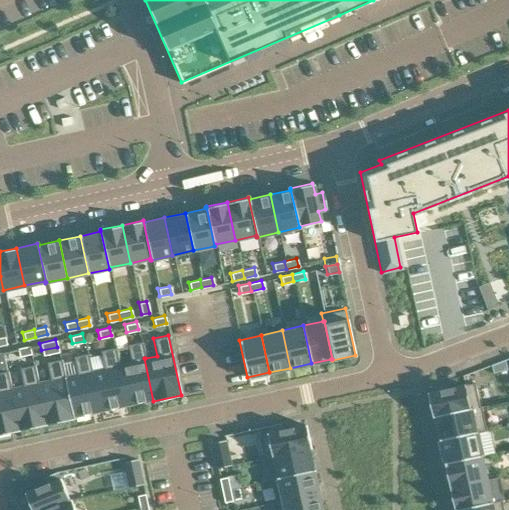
[(152,401),(153,401),(144,358),(145,358),(141,341),(126,344),(130,361),(118,364),(117,364),(126,404),(151,399),(152,401)]
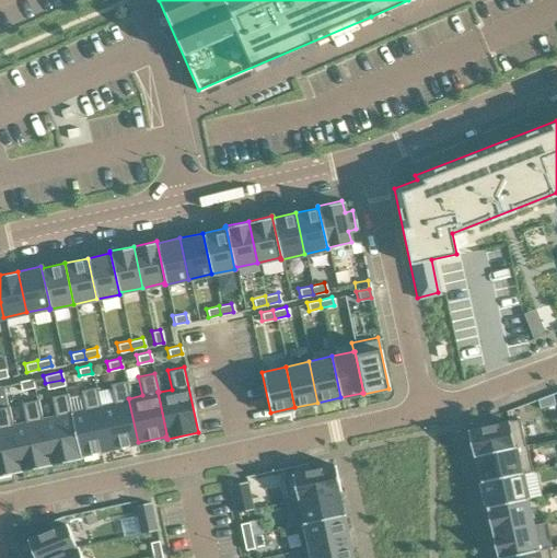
[(31,378),(18,380),(20,388),(33,386),(31,378)]
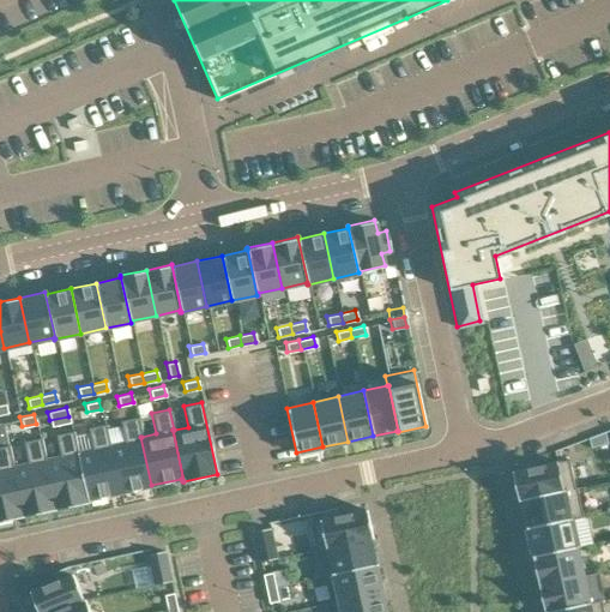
[(119,492),(151,485),(140,437),(142,437),(137,415),(119,420),(124,441),(109,444),(108,444),(119,492)]
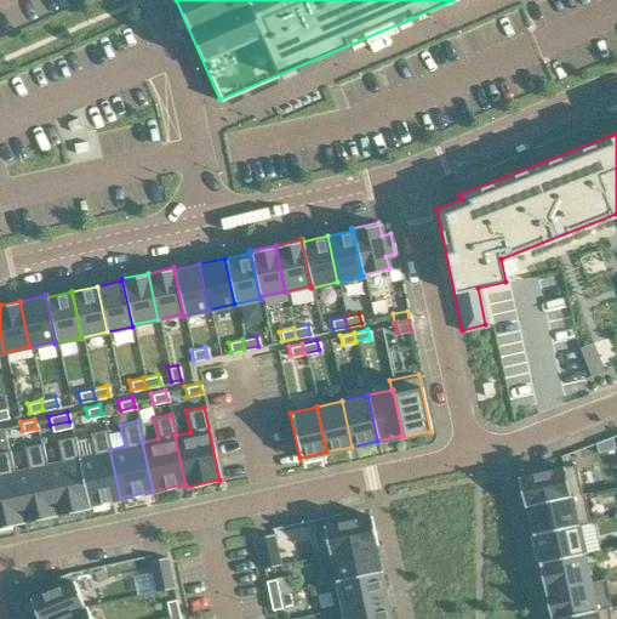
[(92,453),(78,456),(76,456),(87,507),(89,507),(87,505),(120,498),(109,449),(110,449),(106,427),(87,431),(92,453)]
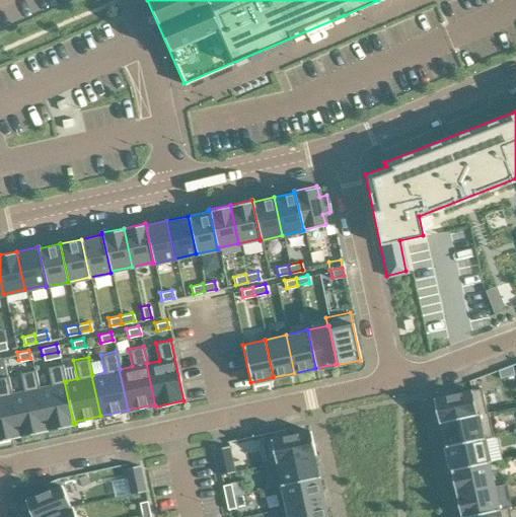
[(46,430),(73,424),(64,381),(65,381),(61,363),(46,366),(50,384),(38,386),(37,387),(46,430)]
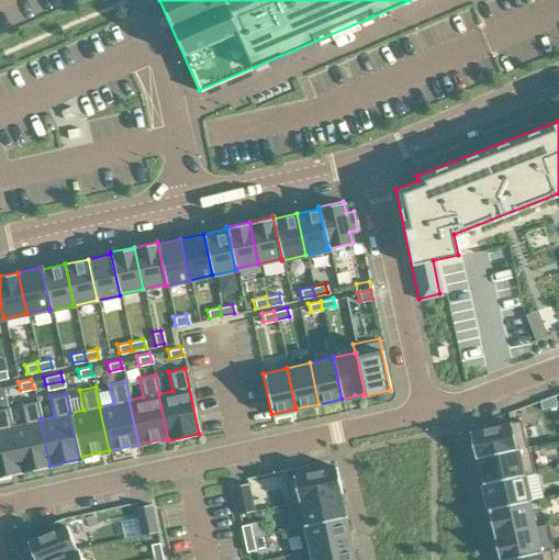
[(20,472),(49,466),(40,420),(41,418),(36,400),(20,403),(24,423),(11,425),(10,425),(20,472)]
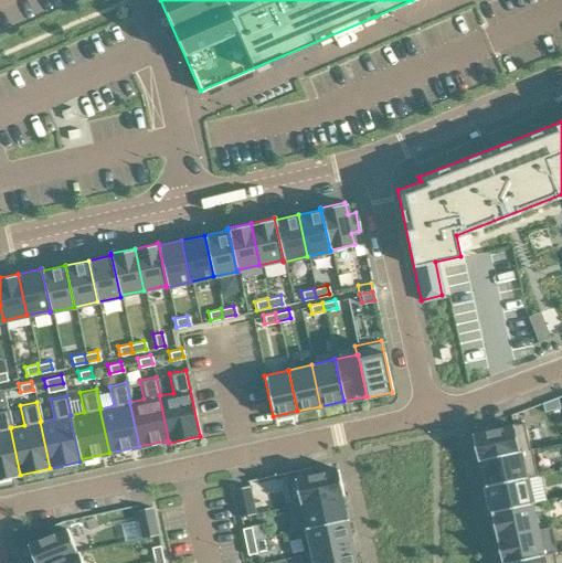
[(10,427),(11,427),(7,409),(0,410),(0,478),(20,475),(10,427)]
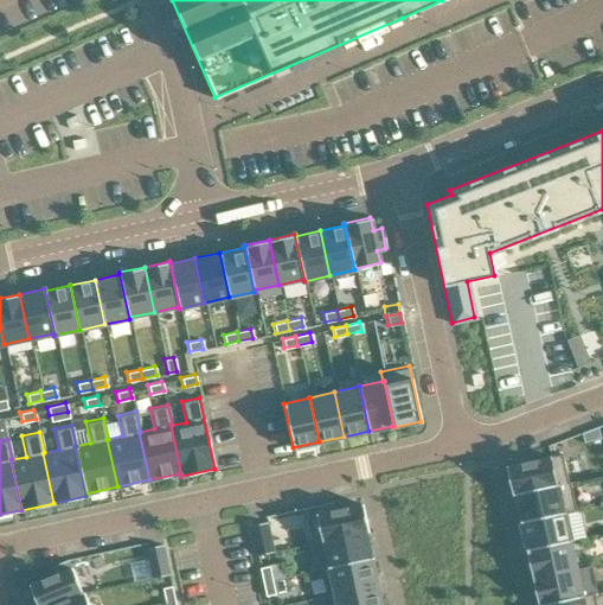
[(504,465),(511,494),(568,482),(560,452),(504,465)]
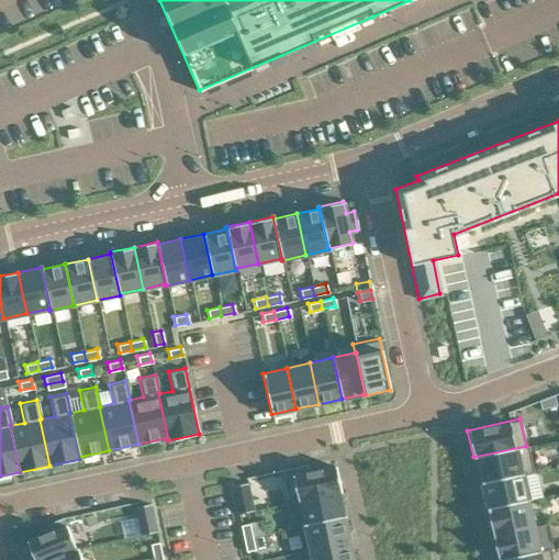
[(474,458),(481,483),(522,474),(533,472),(526,446),(473,457),(473,458),(474,458)]
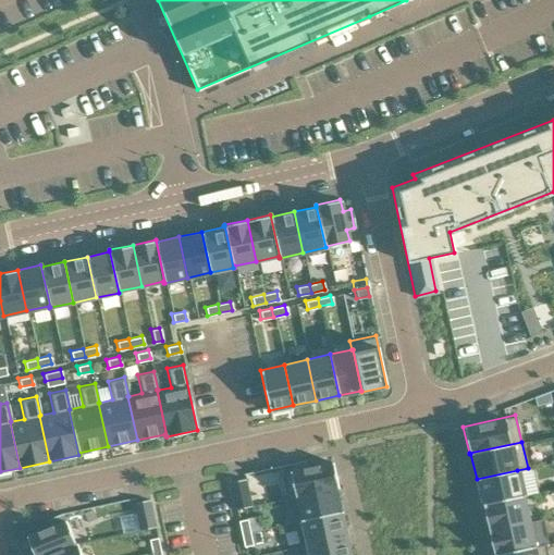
[(284,498),(294,496),(294,495),(334,486),(335,486),(335,488),(336,488),(331,461),(305,467),(304,459),(287,463),(288,470),(279,472),(284,498)]
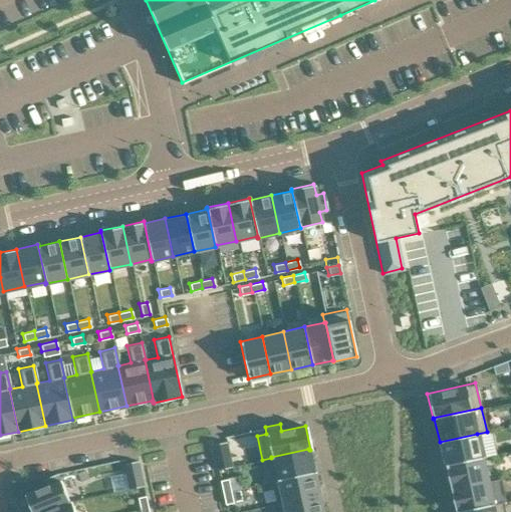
[(440,442),(445,465),(482,457),(477,434),(440,442)]
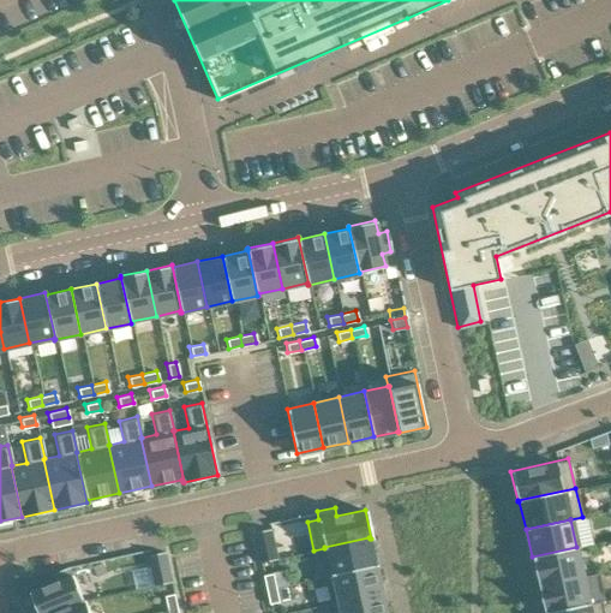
[(269,528),(252,531),(258,561),(275,558),(269,528)]
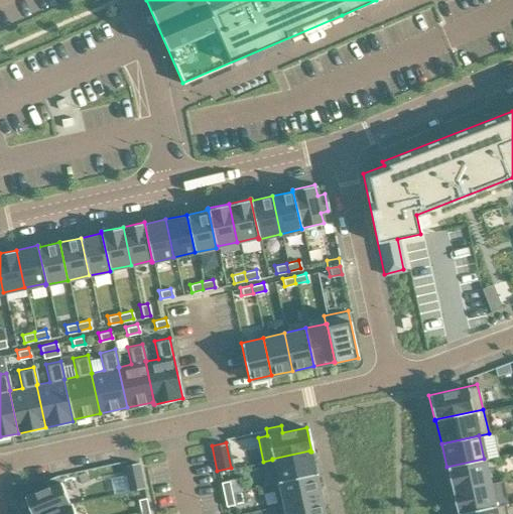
[(277,482),(315,473),(310,452),(310,451),(309,451),(272,459),(272,460),(277,482)]
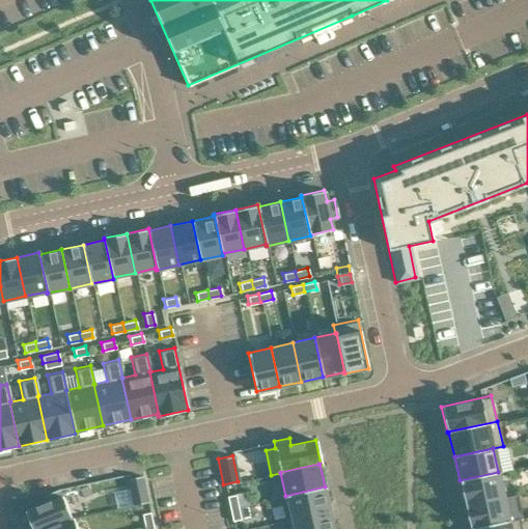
[(498,472),(460,480),(465,504),(504,496),(498,472)]
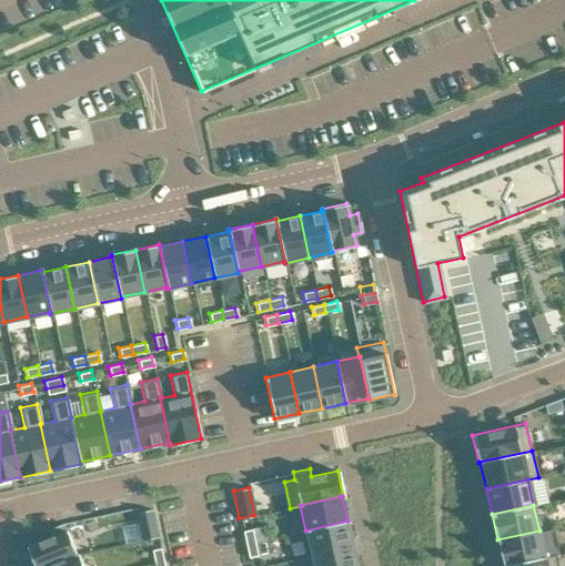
[(151,508),(135,512),(141,539),(157,536),(151,508)]
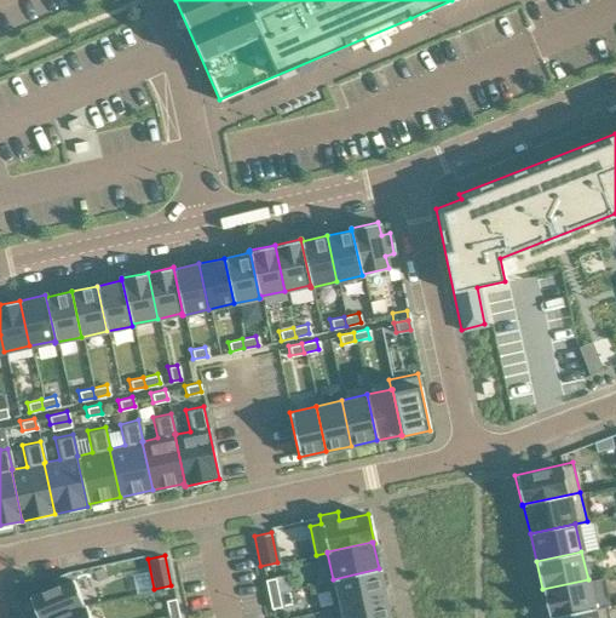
[(339,606),(385,596),(379,568),(333,579),(339,605),(339,606)]
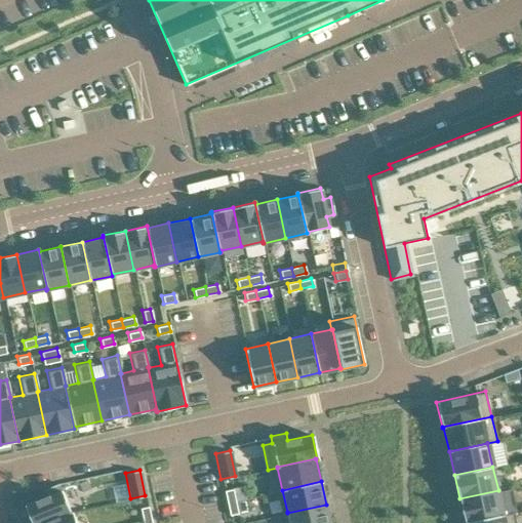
[(41,522),(70,512),(69,511),(57,482),(43,488),(46,495),(24,505),(31,522),(41,522)]
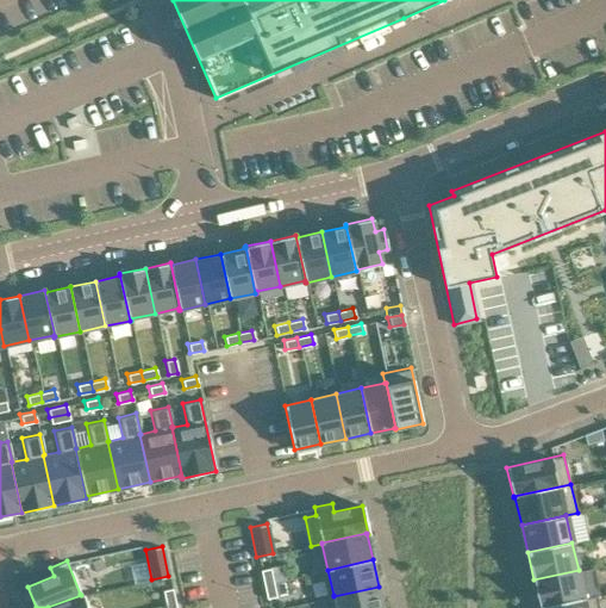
[(260,570),(262,583),(272,582),(269,568),(260,570)]
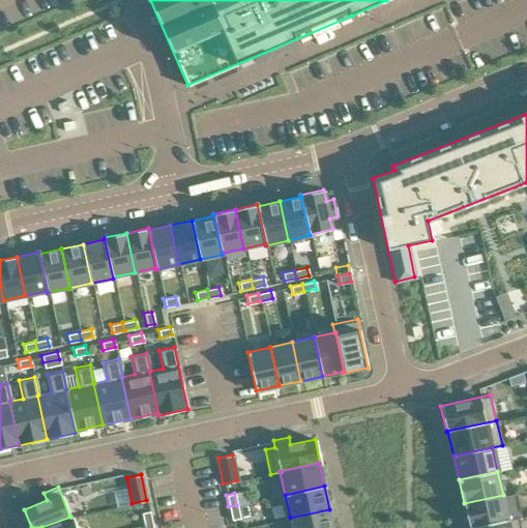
[(464,503),(469,527),(508,520),(507,518),(503,495),(464,503)]
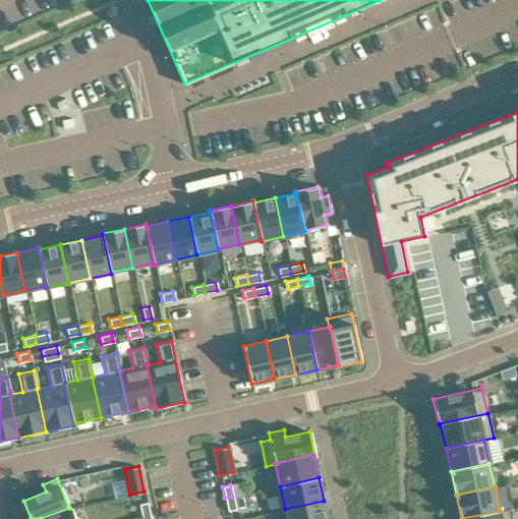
[(235,508),(232,497),(224,498),(227,510),(235,508)]
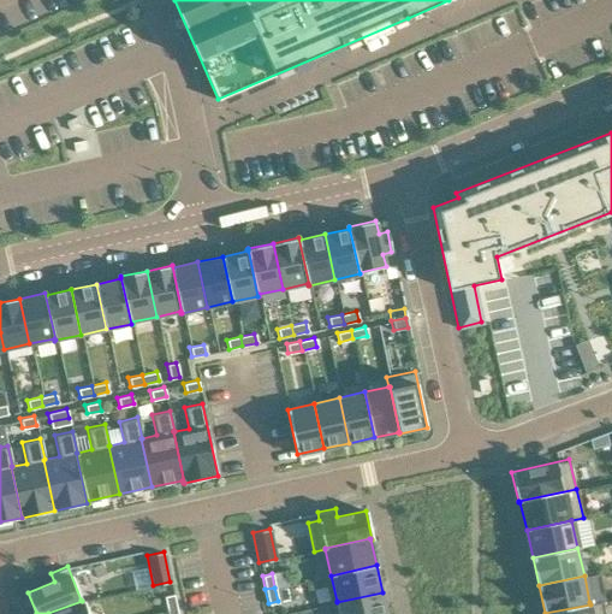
[(337,602),(337,601),(331,602),(333,613),(386,613),(382,592),(337,602)]
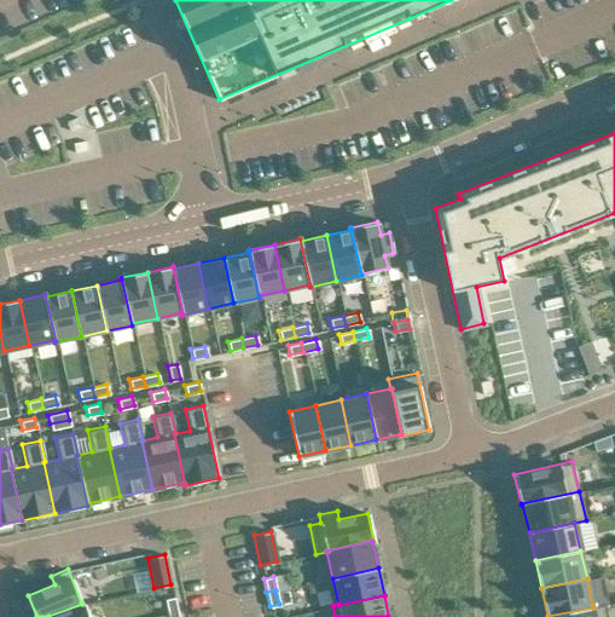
[(167,613),(177,612),(173,598),(163,600),(167,613)]
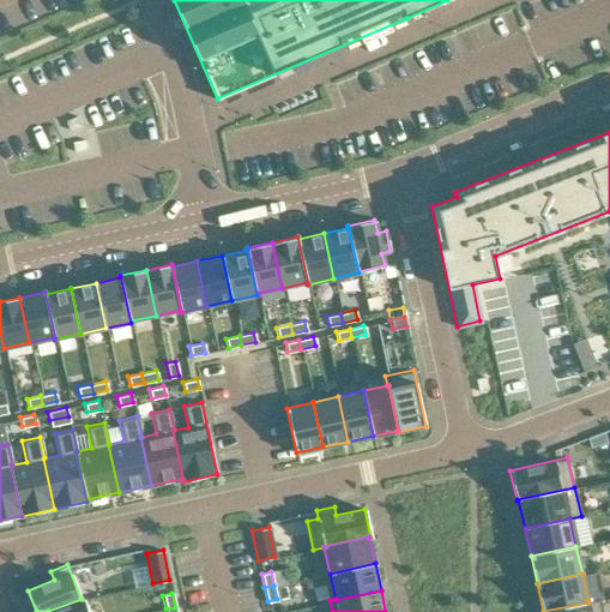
[(88,611),(83,598),(80,598),(82,599),(48,611),(88,611)]
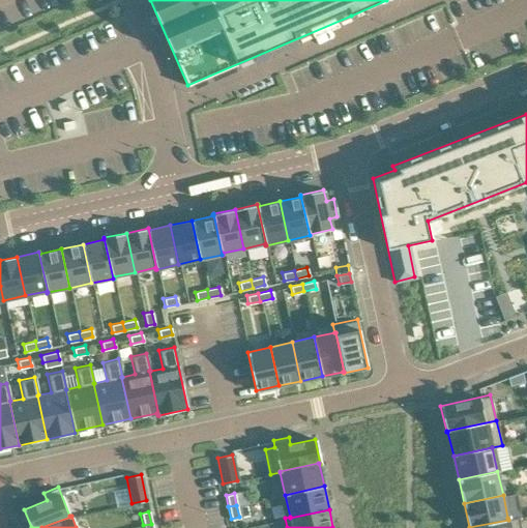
[(508,520),(469,527),(468,527),(520,527),(518,516),(507,518),(508,520)]
